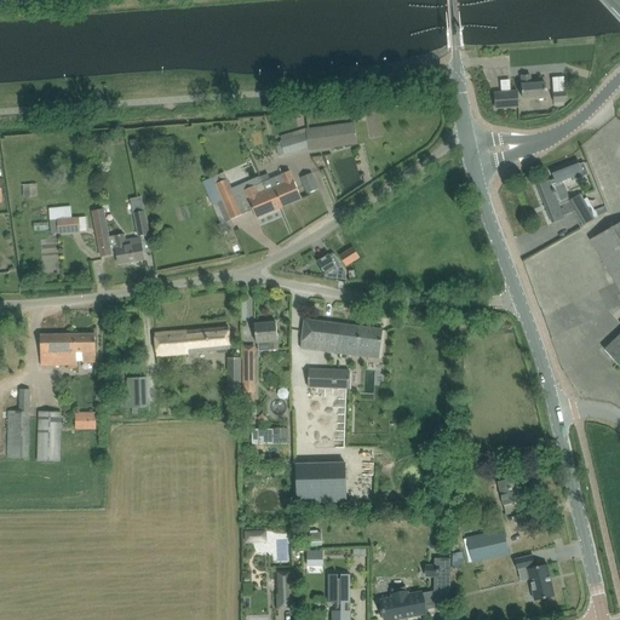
[(407,64),(408,75),(423,74),(422,63),(407,64)]
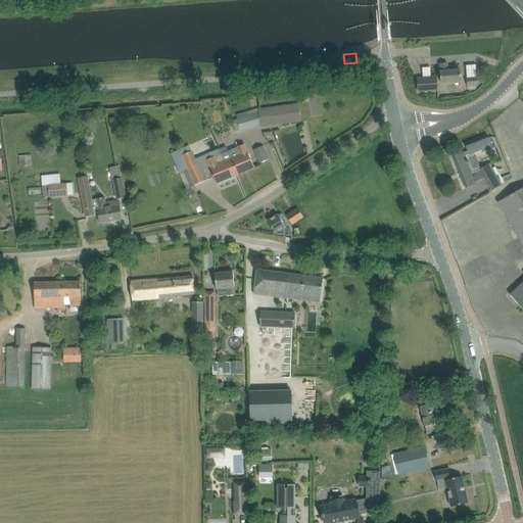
[(440,72),(439,72),(440,83),(461,82),(460,70),(447,72),(446,63),(440,64),(440,72)]
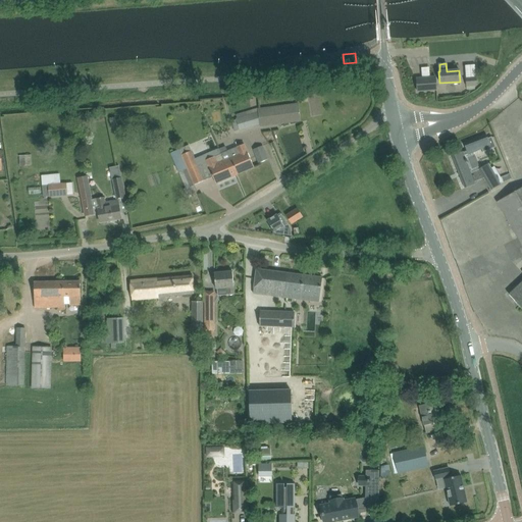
[(416,79),(417,92),(436,90),(435,77),(416,79)]
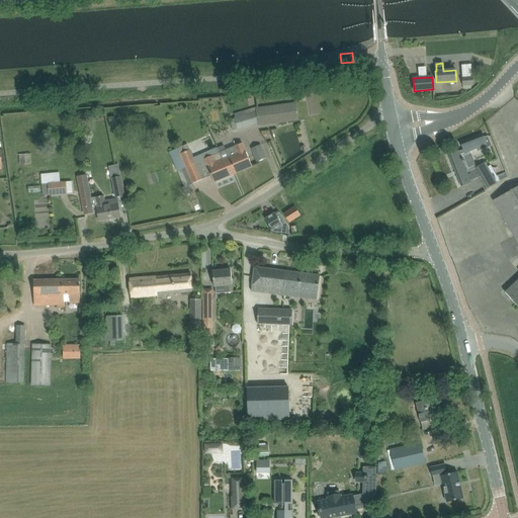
[(462,78),(462,86),(472,85),(472,77),(462,78)]
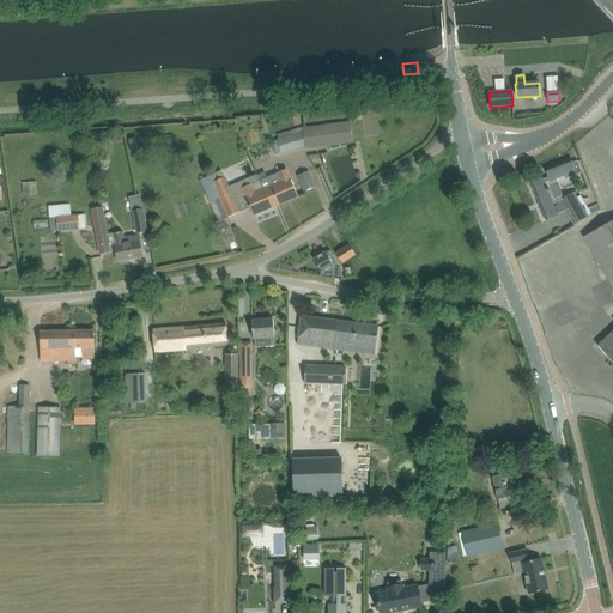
[(271,141),(274,153),(279,152),(280,155),(304,146),(305,149),(353,141),(350,122),(302,128),(301,127),(277,134),(278,139),(271,141)]
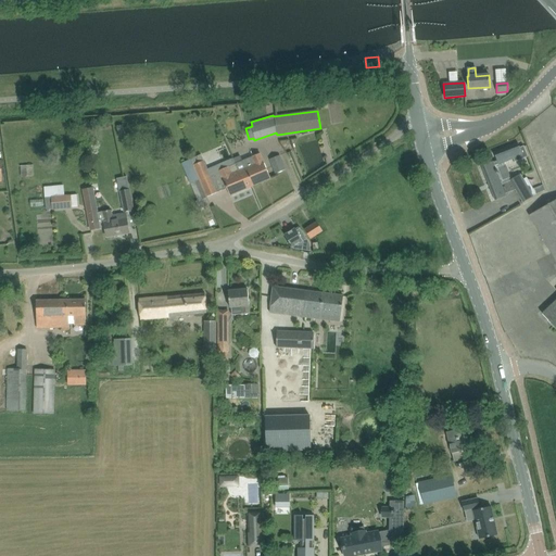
[(509,180),(501,184),(496,174),(497,173),(496,171),(495,171),(494,166),(497,164),(498,165),(513,159),(515,162),(528,156),(523,146),(519,148),(518,144),(494,153),(496,161),(493,163),(492,162),(481,166),(495,201),(506,197),(505,194),(515,190),(522,203),(533,198),(532,197),(535,194),(544,190),(543,186),(533,189),(526,177),(522,179),(520,175),(509,180)]
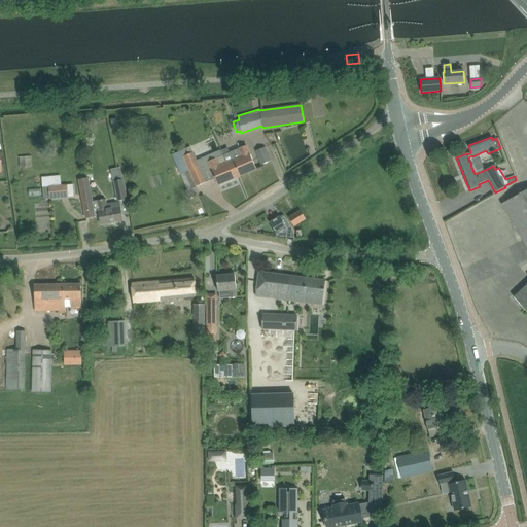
[(230,153),(223,155),(230,171),(236,168),(240,176),(256,169),(252,160),(246,145),(239,148),(239,149),(230,153)]
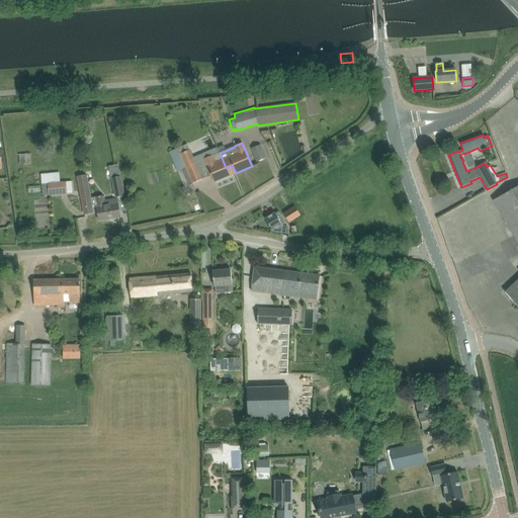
[(181,169),(176,170),(183,186),(183,187),(192,183),(201,179),(211,176),(213,182),(236,173),(232,165),(226,168),(220,153),(219,153),(212,156),(211,156),(194,163),(192,158),(189,150),(186,144),(177,148),(180,154),(182,159),(177,161),(181,169)]
